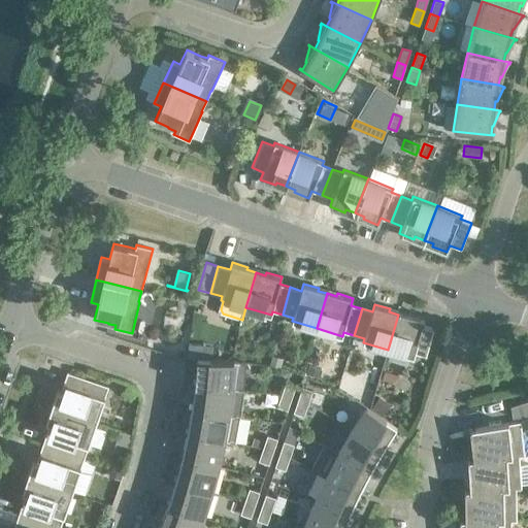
[(407,317),(398,315),(388,350),(414,357),(415,353),(426,357),(434,329),(422,326),(424,319),(408,315),(407,317)]
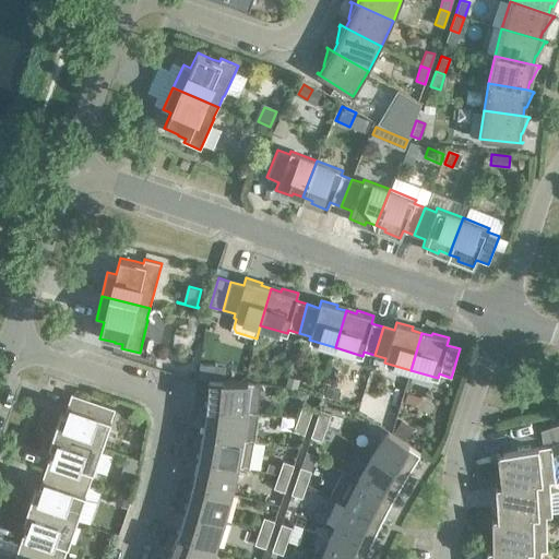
[(200,366),(200,379),(225,379),(226,367),(200,366)]
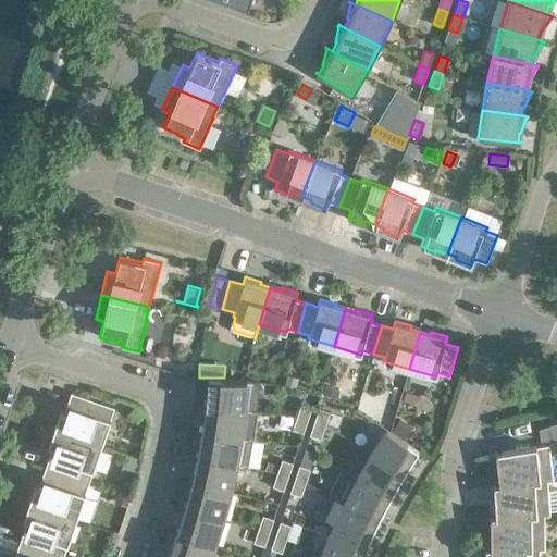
[(286,373),(284,383),(294,386),(297,376),(286,373)]
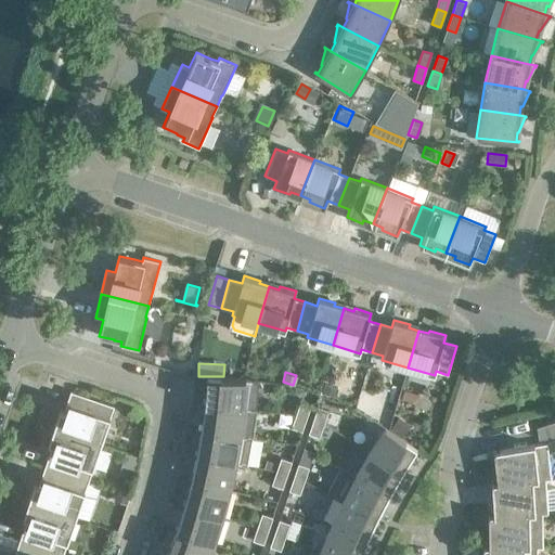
[(207,376),(205,403),(256,410),(258,381),(242,379),(207,376)]
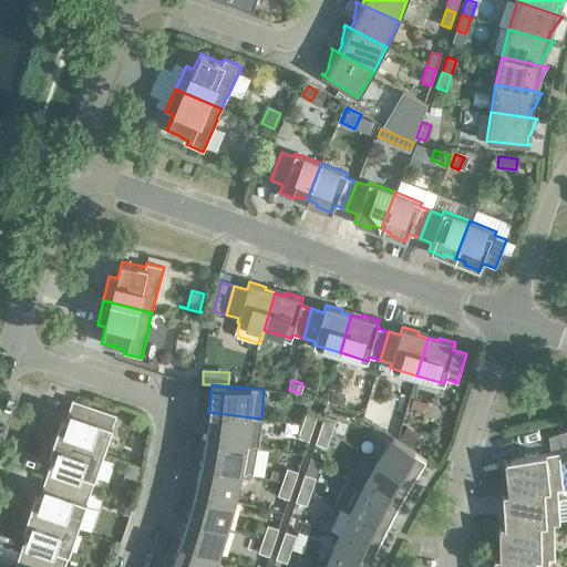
[(330,393),(328,400),(342,405),(344,399),(330,393)]
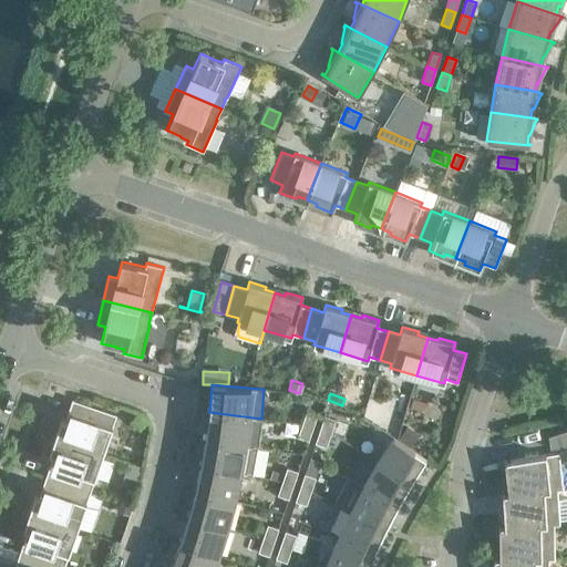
[(53,435),(52,436),(103,453),(116,414),(73,400),(73,399),(72,399),(66,414),(68,415),(68,414),(72,416),(70,422),(61,420),(55,436),(53,435)]
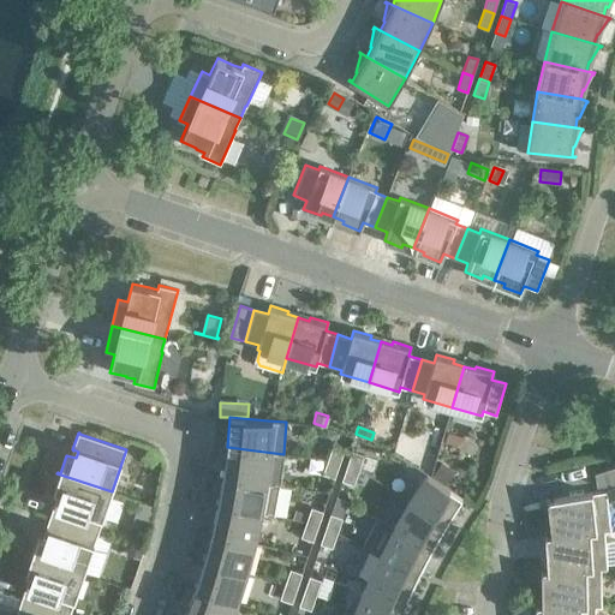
[(334,441),(328,459),(340,464),(346,445),(334,441)]
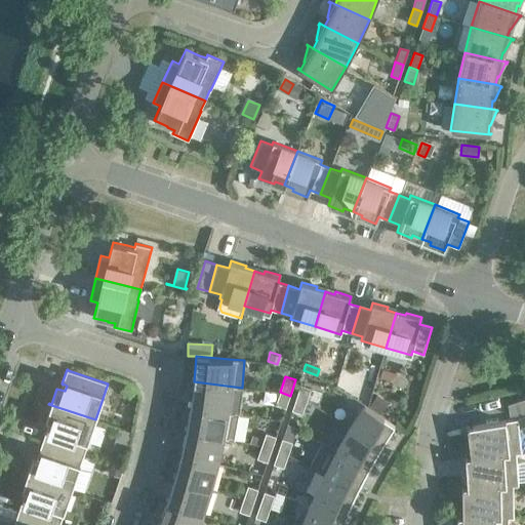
[(242,388),(194,381),(191,406),(238,414),(242,388)]
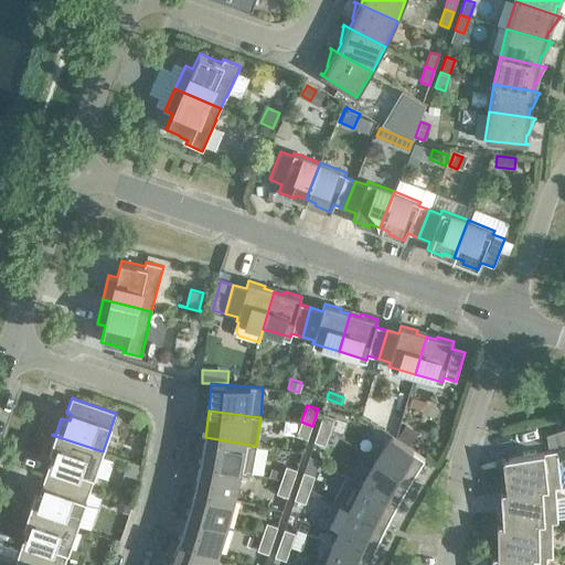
[(336,415),(324,411),(319,428),(330,432),(336,415)]
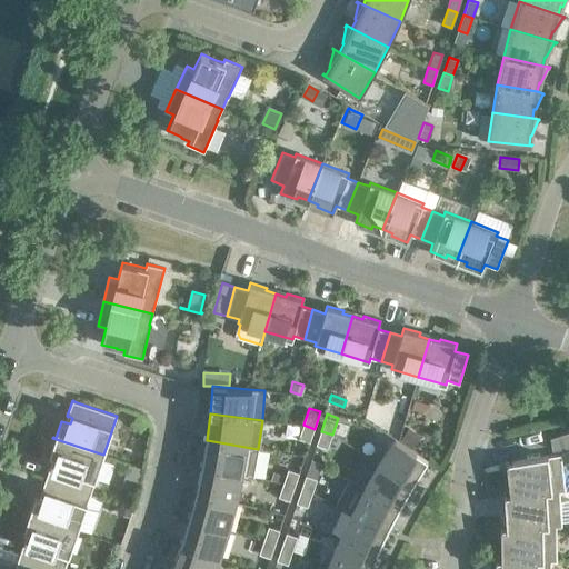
[(389,422),(385,431),(397,437),(401,429),(389,422)]
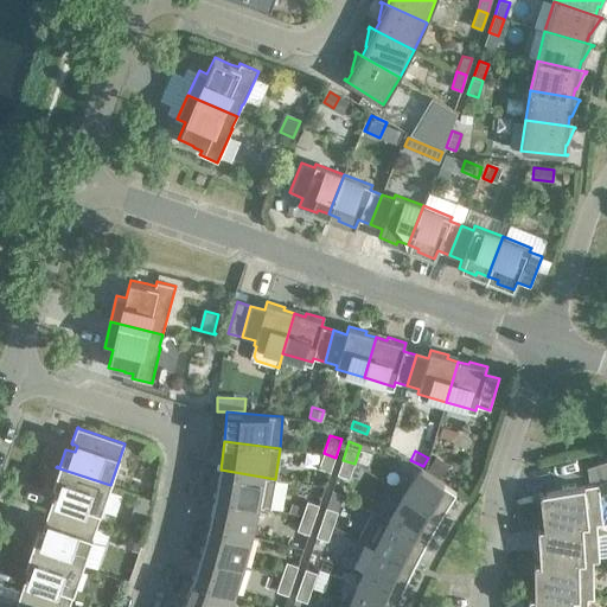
[(336,458),(324,453),(317,472),(330,475),(336,458)]
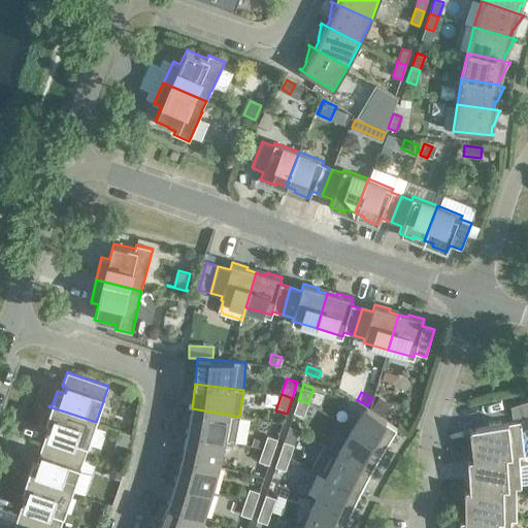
[(308,403),(298,400),(292,416),(303,420),(308,403)]
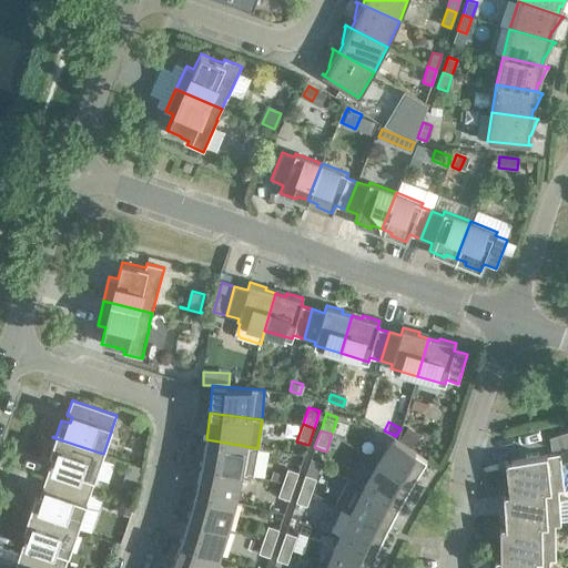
[(567,430),(550,438),(551,448),(567,446),(567,430)]
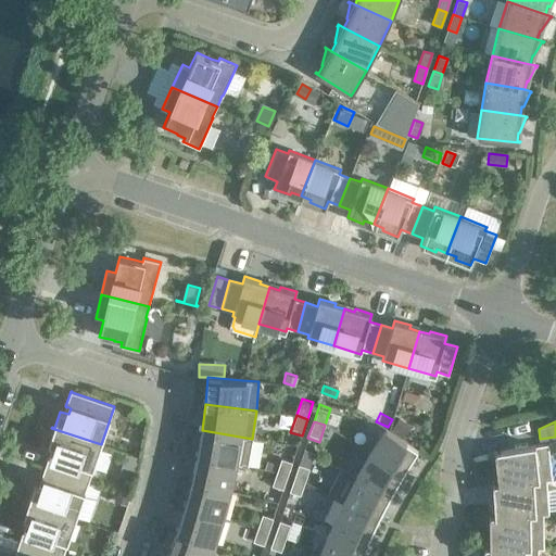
[(396,424),(392,430),(403,438),(407,430),(396,424)]
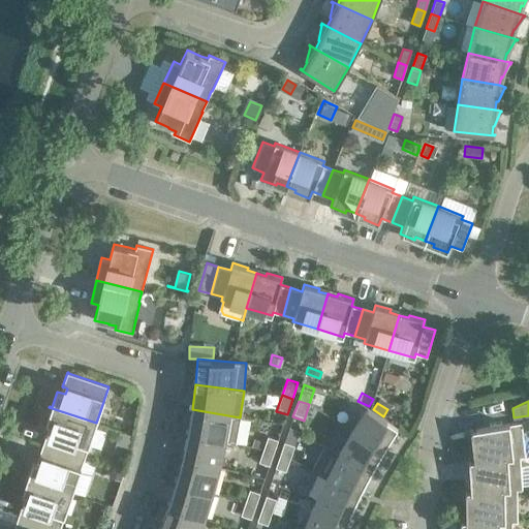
[(96,423),(49,407),(51,408),(45,424),(54,426),(52,432),(48,431),(48,430),(42,443),(85,458),(96,423)]
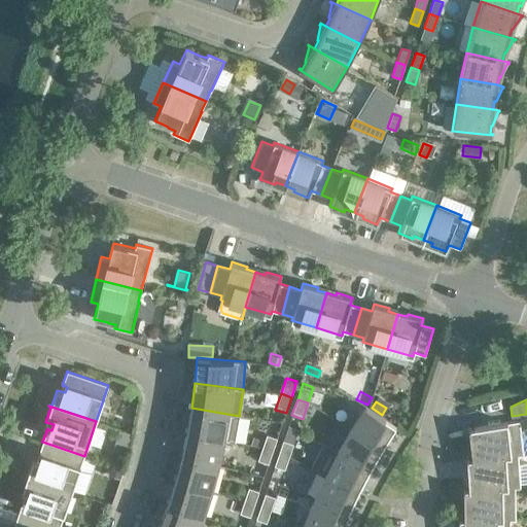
[(365,406),(351,429),(382,448),(396,426),(365,406)]
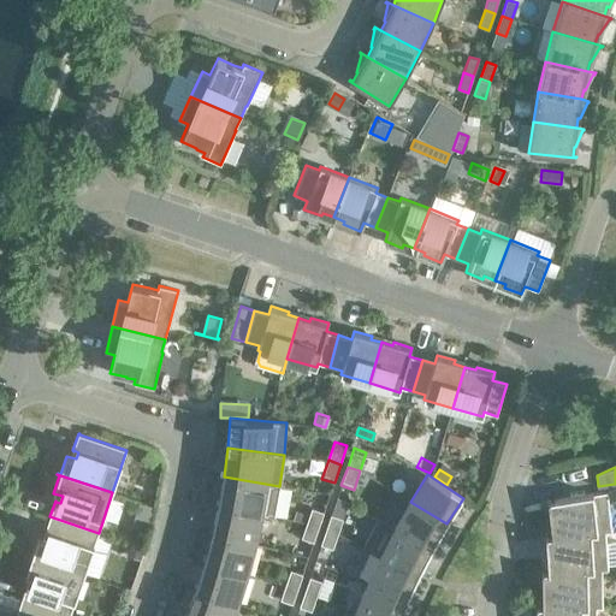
[(279,486),(224,477),(218,505),(260,514),(274,516),(279,486)]
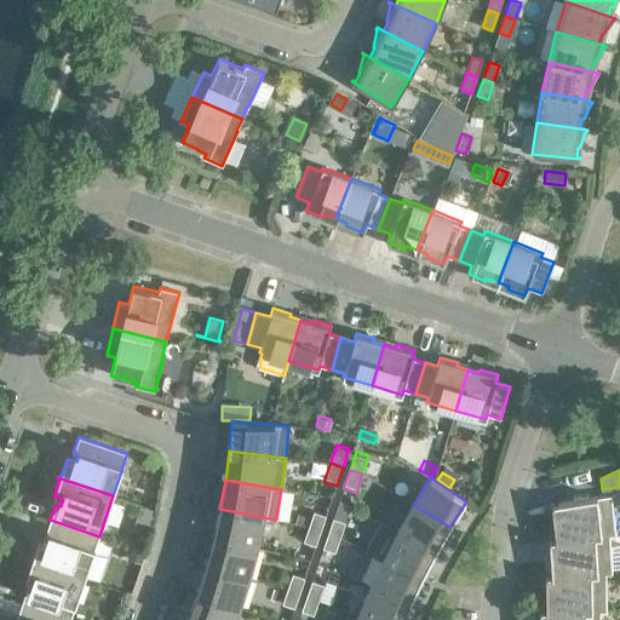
[(619,514),(613,515),(610,494),(551,504),(555,540),(609,534),(609,537),(619,534),(619,514)]
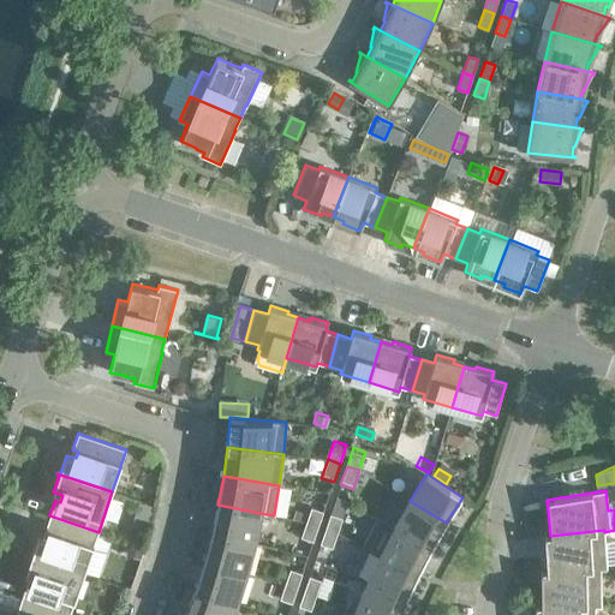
[(446,523),(410,501),(394,527),(431,548),(446,523)]
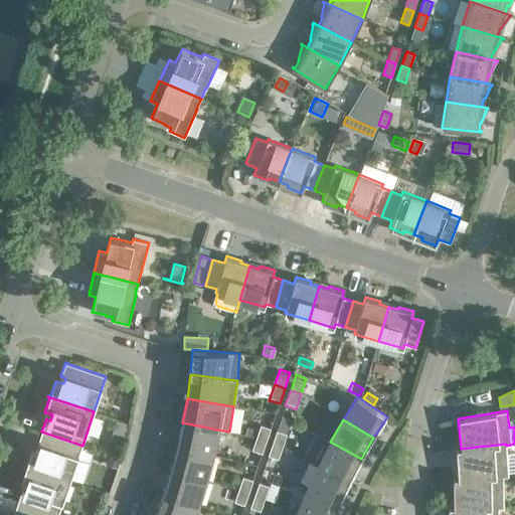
[(118,421),(114,435),(125,439),(130,425),(118,421)]
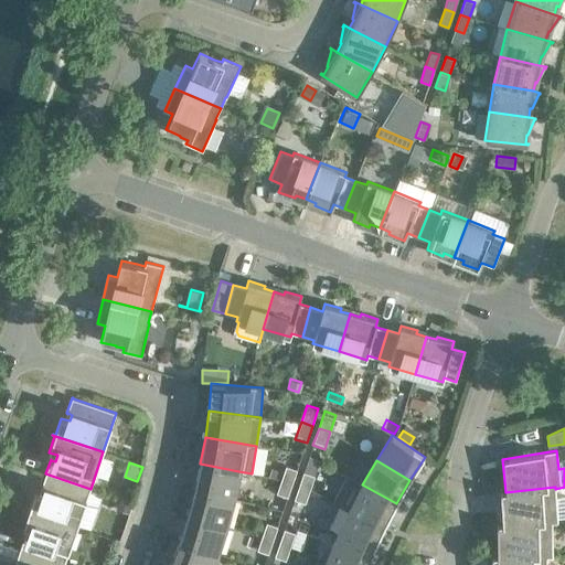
[(287,462),(281,480),(292,483),(298,467),(287,462)]
